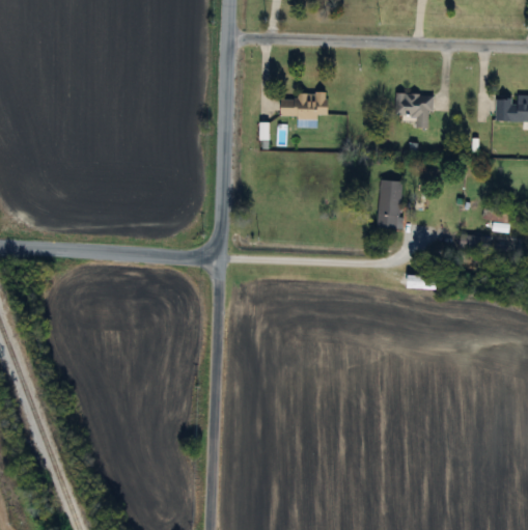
[(328,91),(298,92),(298,98),(280,98),(281,117),(318,117),(318,115),(328,114),(328,91)]
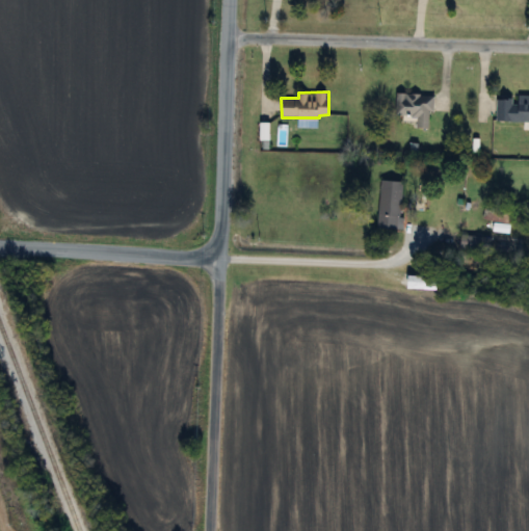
[(396,115),(417,116),(416,127),(432,128),(433,95),(397,93),(396,115)]
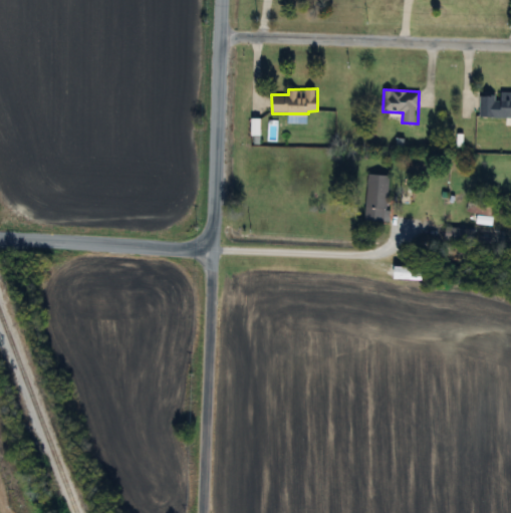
[(480,94),(480,117),(510,117),(510,91),(498,92),(498,94),(480,94)]
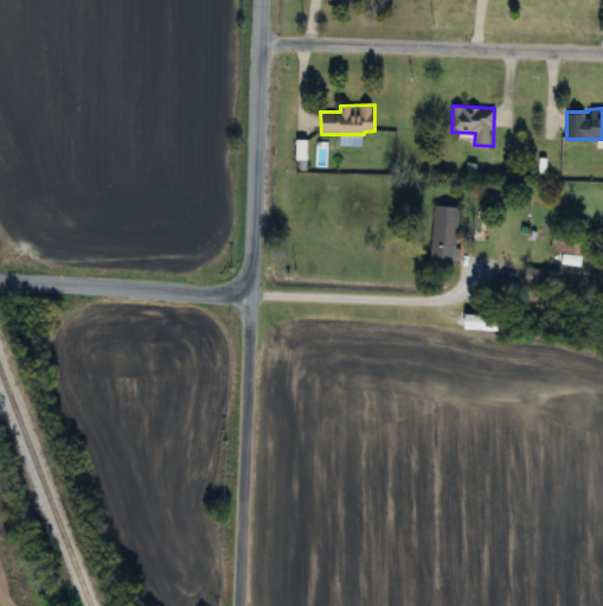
[(461,206),(434,206),(432,261),(460,261),(461,206)]
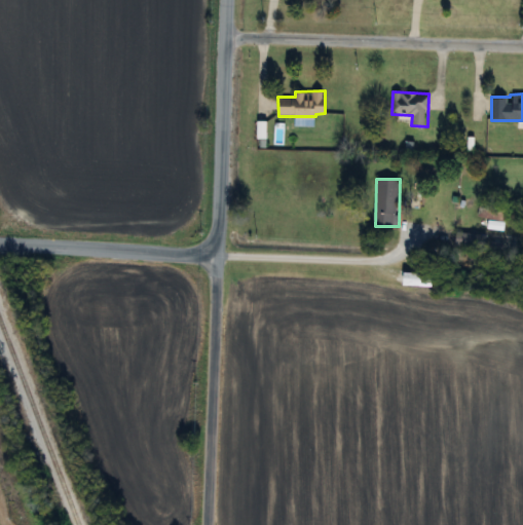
[(503,221),(507,205),(481,200),(478,216),(503,221)]
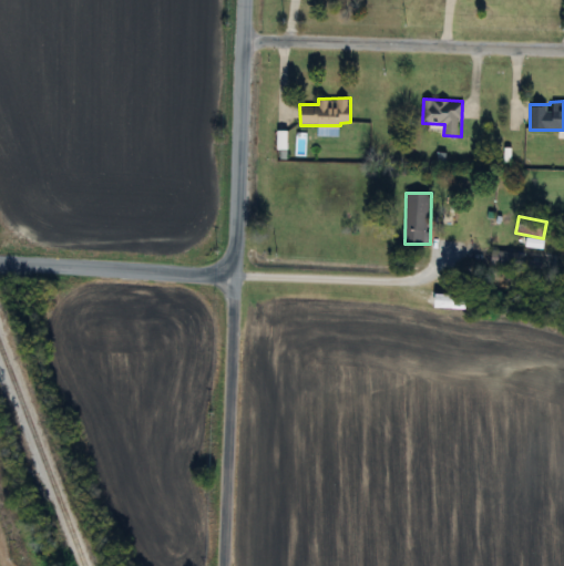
[(524,253),(492,249),(491,265),(523,268),(524,253)]
